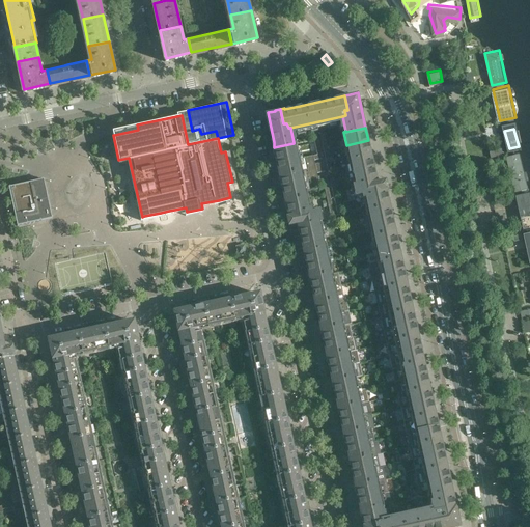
[(372,158),(371,154),(370,148),(368,140),(346,145),(353,171),(373,166),(371,158),(372,158)]
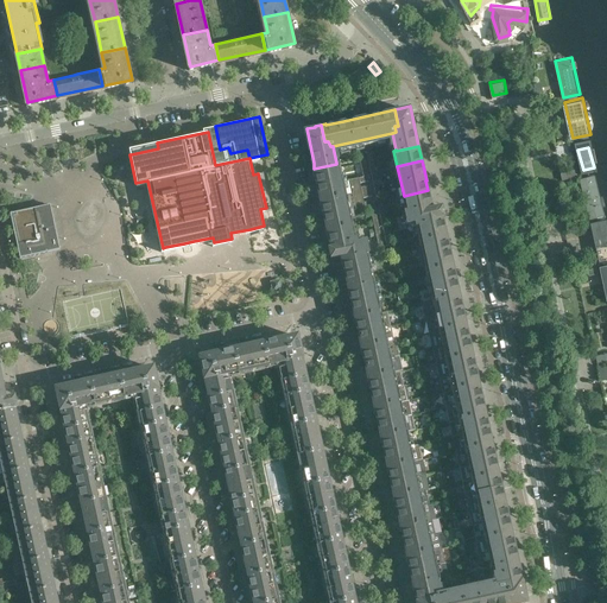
[(342,178),(340,163),(336,163),(336,164),(314,169),(315,173),(316,173),(318,183),(342,178)]
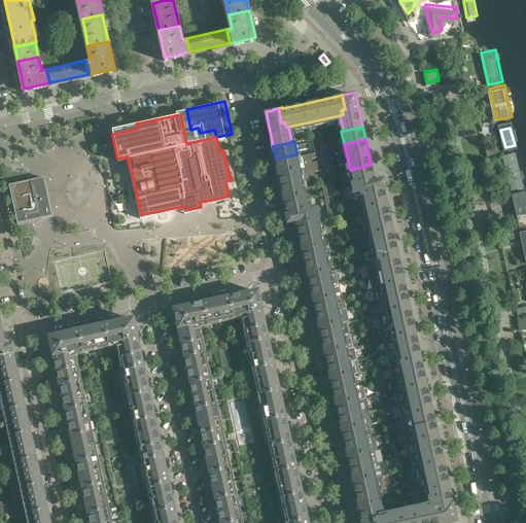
[(502,151),(512,190),(525,186),(525,182),(517,148),(502,151)]
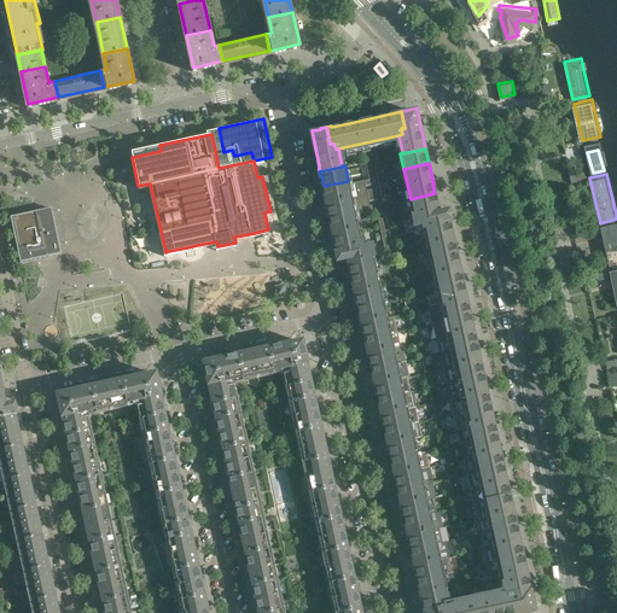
[(355,211),(348,181),(324,186),(325,196),(327,206),(330,216),(355,211)]
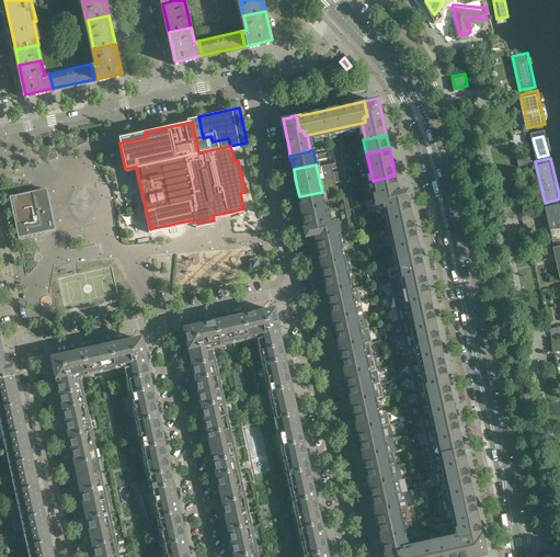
[(398,189),(397,184),(395,175),(373,181),(375,194),(398,189)]
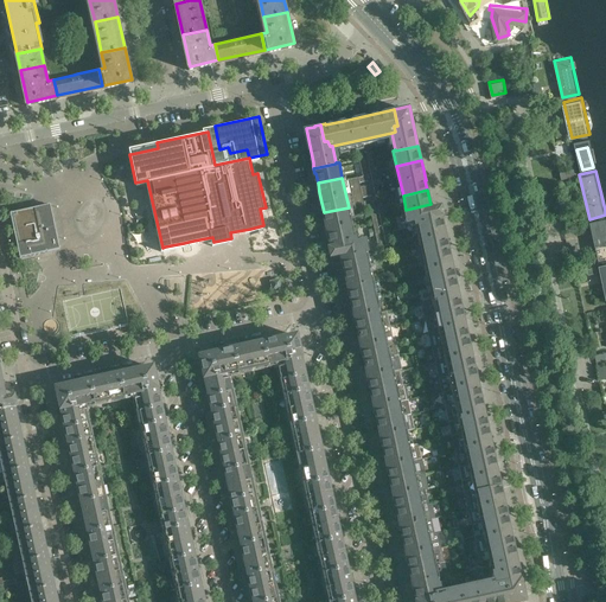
[(61,245),(55,218),(53,205),(53,204),(52,203),(51,202),(50,200),(49,199),(48,199),(46,199),(45,200),(44,200),(40,203),(39,204),(12,210),(21,254),(61,245)]
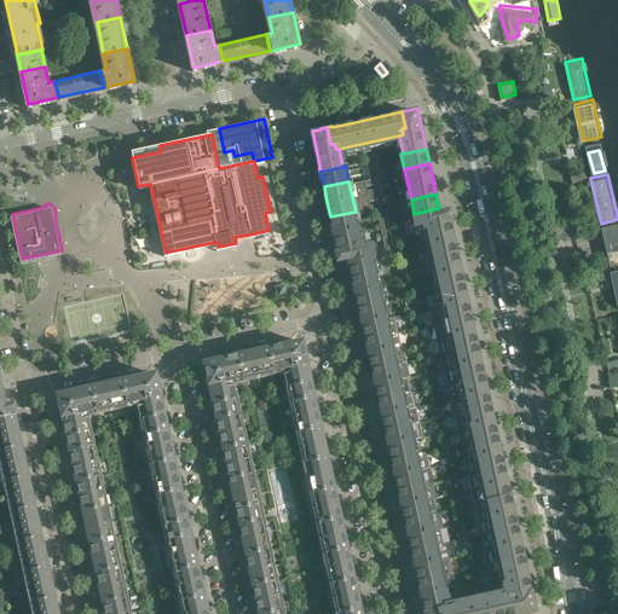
[(451,222),(450,218),(451,218),(450,209),(440,212),(439,208),(414,214),(416,226),(425,224),(426,227),(451,222)]
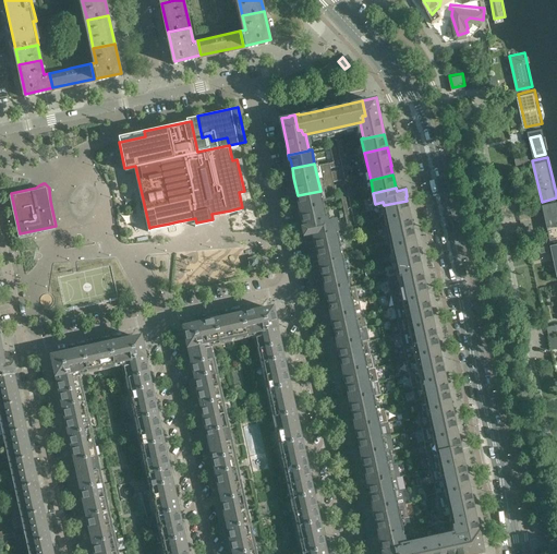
[(326,218),(321,191),(298,195),(300,204),(299,205),(301,214),(302,214),(304,223),(326,218)]
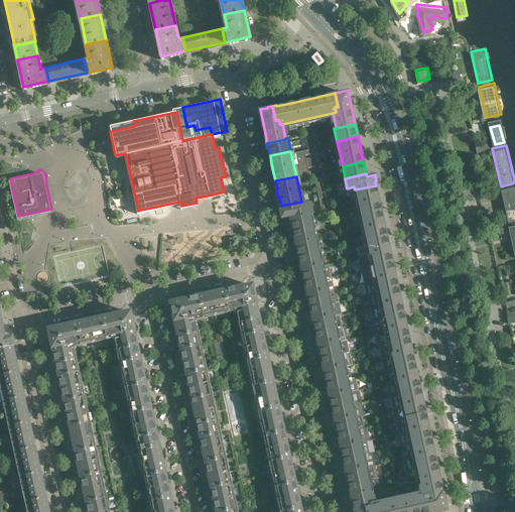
[(380,202),(378,194),(377,194),(376,185),(355,189),(360,215),(381,211),(379,203),(380,202)]
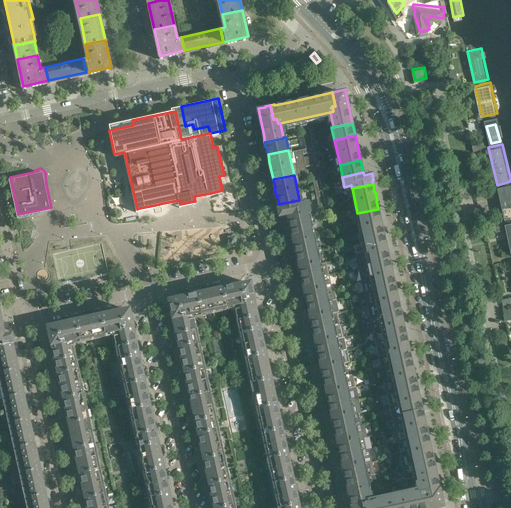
[(510,199),(508,186),(498,188),(504,218),(510,216),(510,199)]
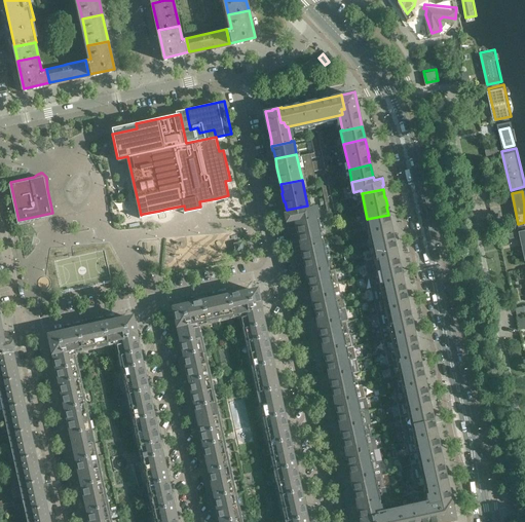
[(317,217),(315,208),(308,209),(307,206),(287,210),(287,214),(286,214),(288,221),(295,219),(296,221),(317,217)]
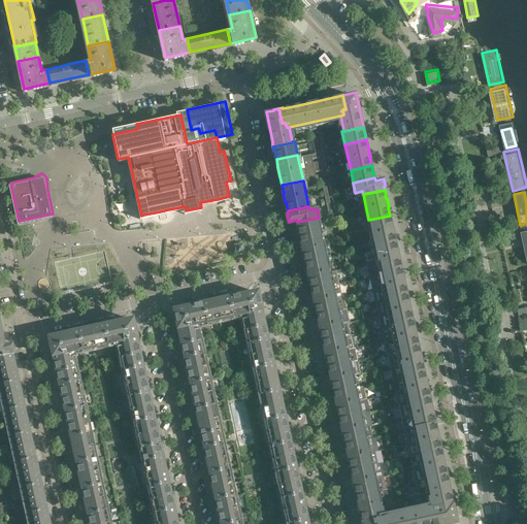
[(394,232),(392,224),(390,216),(368,220),(374,246),(396,241),(394,233),(394,232)]
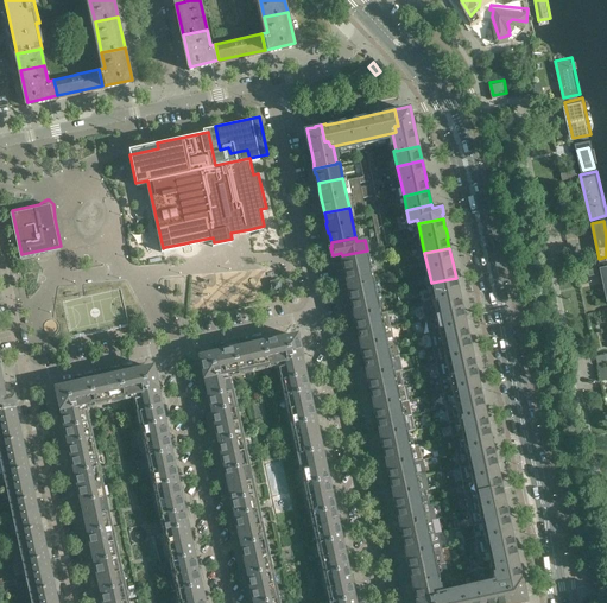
[(371,265),(368,255),(367,251),(342,255),(343,261),(345,261),(346,271),(371,265)]
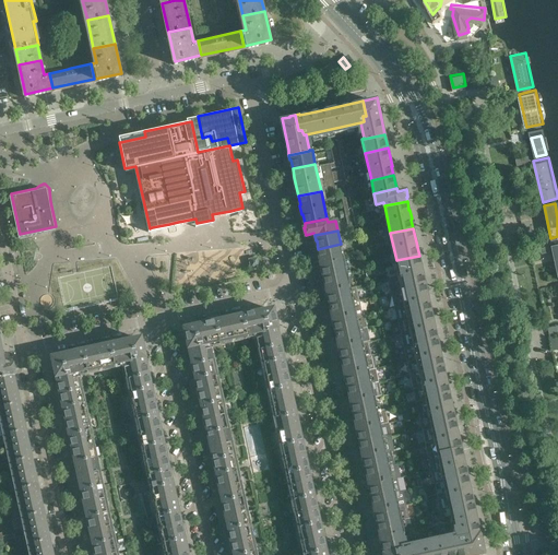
[(344,262),(341,244),(318,249),(320,258),(322,268),(324,276),(346,271),(344,262)]
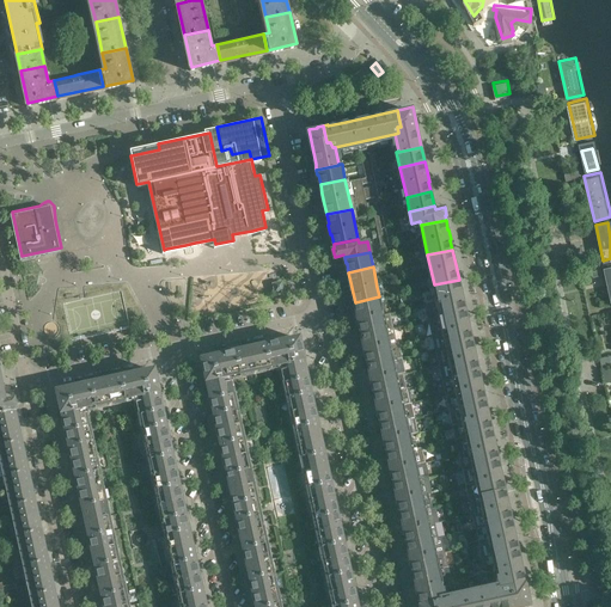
[(285,287),(283,279),(274,280),(276,289),(285,287)]
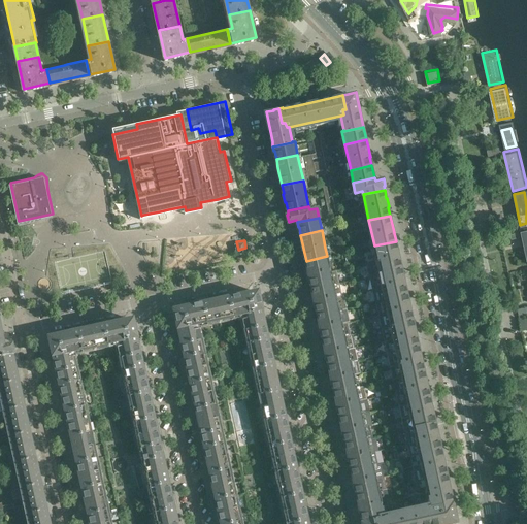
[(400,258),(398,250),(397,250),(396,241),(374,246),(380,271),(401,267),(399,259),(400,258)]
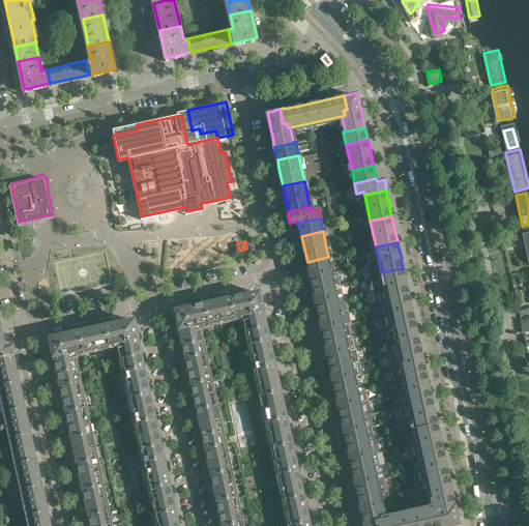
[(332,274),(328,257),(307,262),(310,270),(309,270),(311,280),(313,288),(334,283),(332,274)]
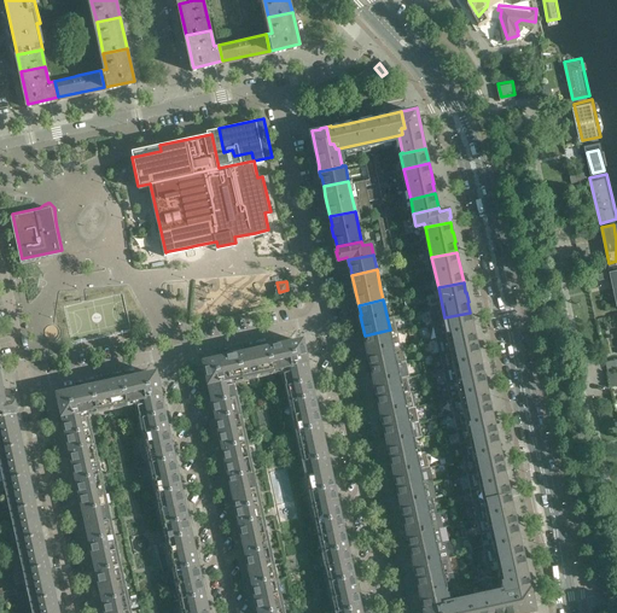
[(475,332),(472,322),(470,313),(444,317),(452,348),(477,343),(475,333),(475,332)]
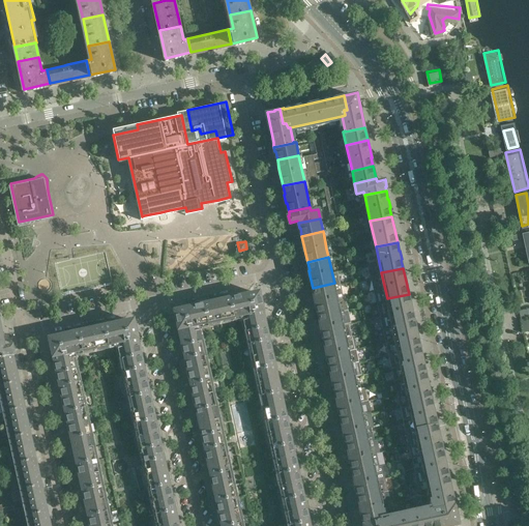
[(338,300),(334,283),(313,288),(315,296),(316,305),(317,305),(319,314),(340,309),(338,300)]
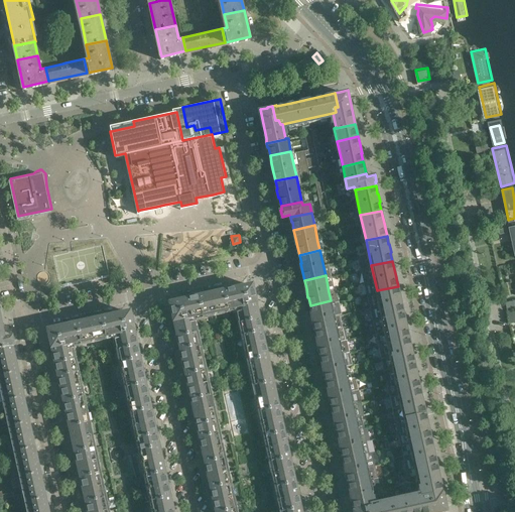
[(259,311),(257,301),(257,300),(253,282),(244,284),(244,283),(240,284),(243,297),(233,300),(234,305),(238,305),(241,321),(260,315),(259,311)]
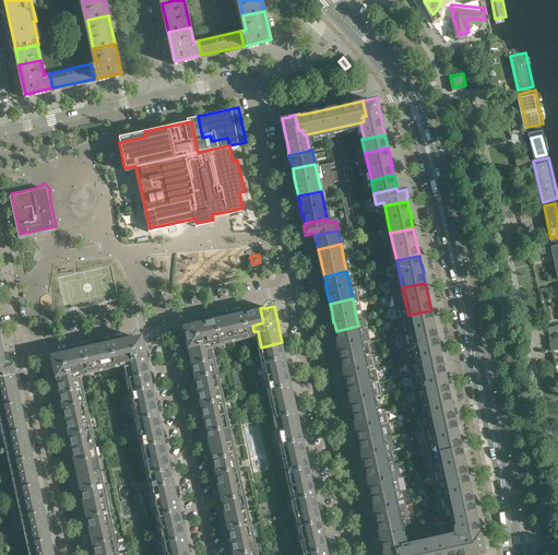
[(263,322),(260,308),(256,309),(256,310),(242,313),(247,333),(253,331),(252,326),(263,322)]
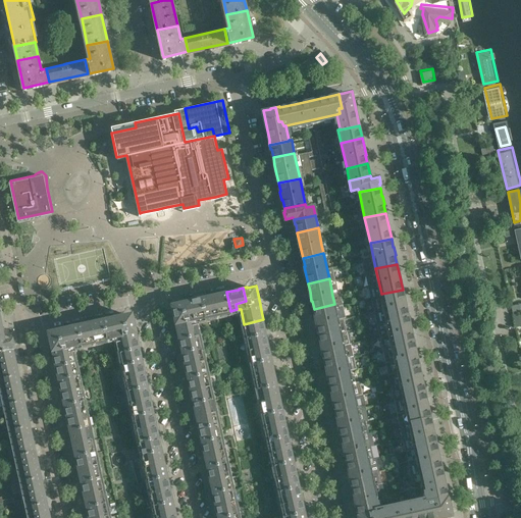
[(407,306),(405,298),(404,298),(403,290),(381,294),(386,319),(408,315),(406,307),(407,306)]
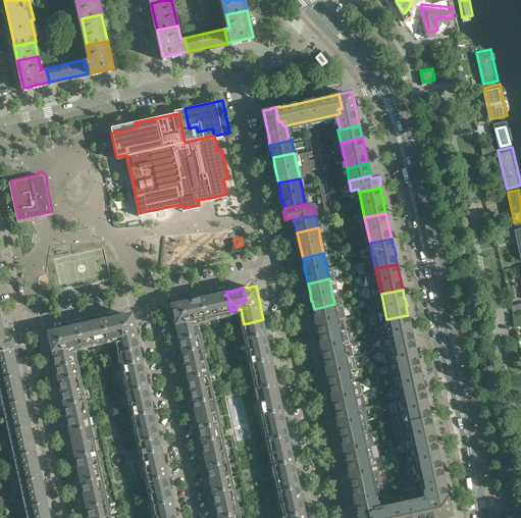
[(230,311),(226,292),(218,294),(209,295),(209,296),(201,298),(205,316),(230,311)]
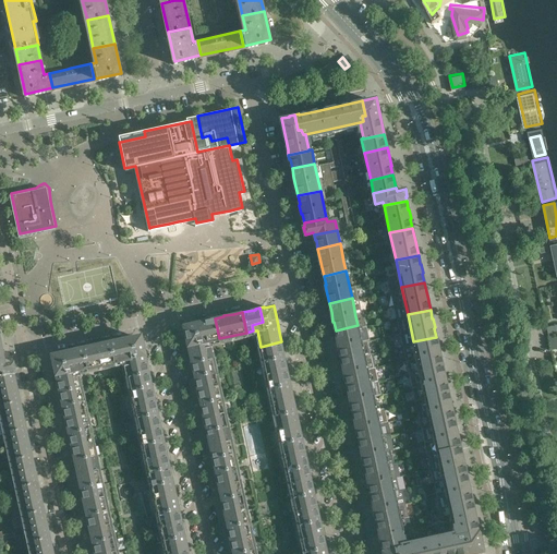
[(219,338),(215,318),(203,321),(198,322),(201,336),(212,334),(214,340),(219,338)]
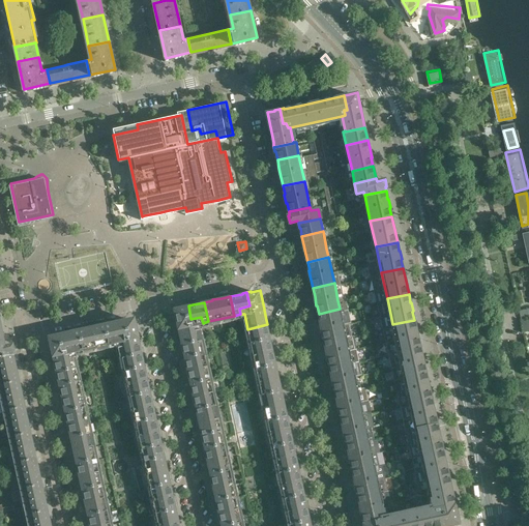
[(202,339),(199,323),(203,323),(201,317),(190,319),(188,305),(183,307),(175,309),(179,328),(179,327),(182,339),(181,339),(182,344),(202,339)]
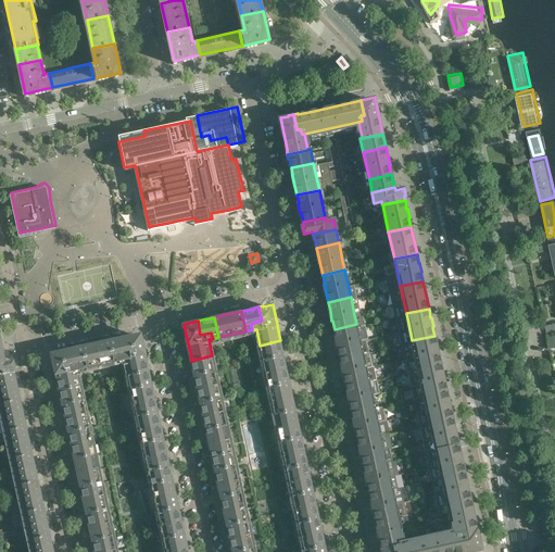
[(363,351),(356,324),(335,329),(336,338),(338,348),(340,356),(363,351)]
